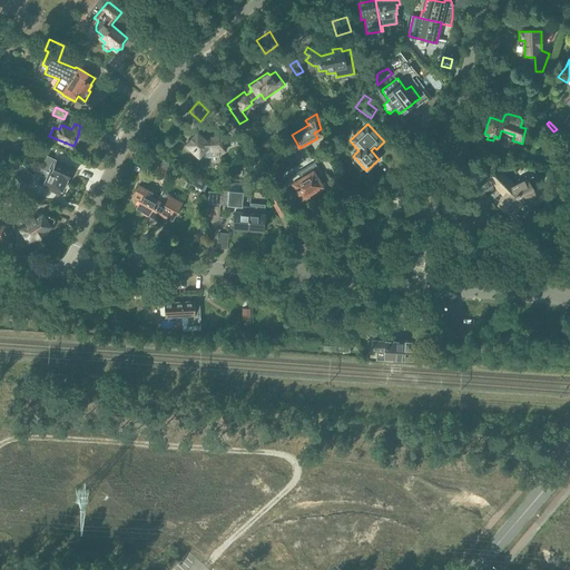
[(228,134),(235,141),(244,135),(237,126),(228,134)]
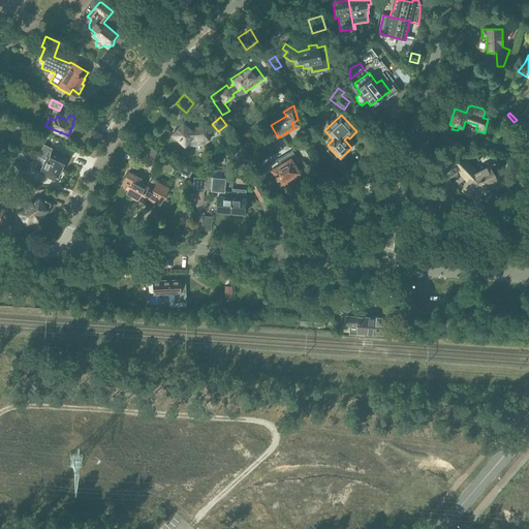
[(185,145),(188,142),(209,139),(207,125),(186,126),(182,123),(181,122),(172,133),(174,135),(185,145)]
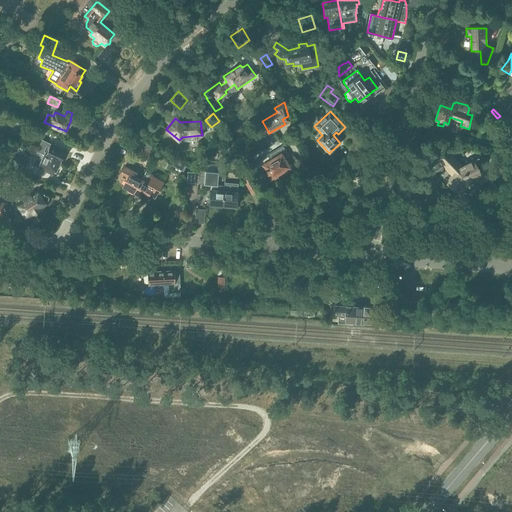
[(18,121),(16,126),(42,138),(44,134),(45,132),(19,120),(18,121)]
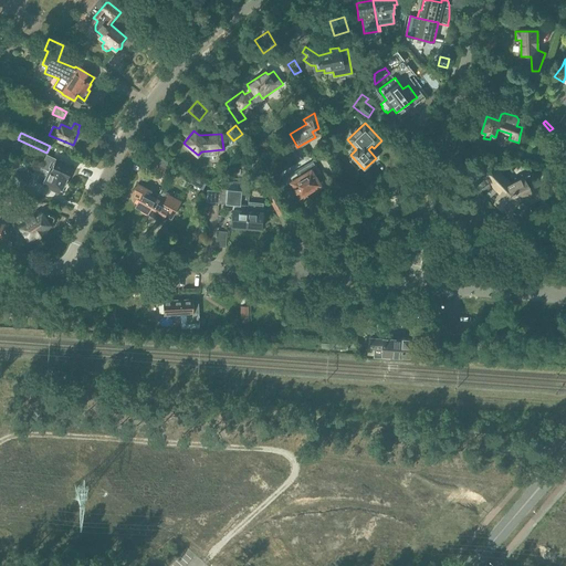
[(307,165),(281,179),(292,198),(297,195),(299,197),(301,196),(302,197),(306,194),(306,192),(318,185),(317,184),(318,181),(316,177),(314,177),(314,176),(320,173),(313,160),(303,144),(297,147),(307,165)]
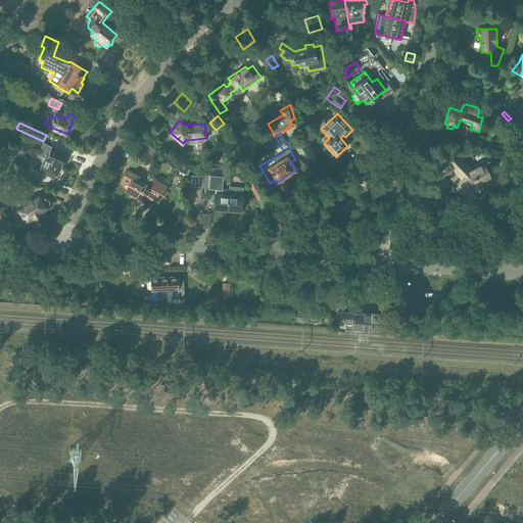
[(43,143),(38,154),(62,165),(64,160),(65,160),(66,157),(66,156),(67,154),(57,150),(57,149),(55,147),(54,148),(47,145),(43,143)]
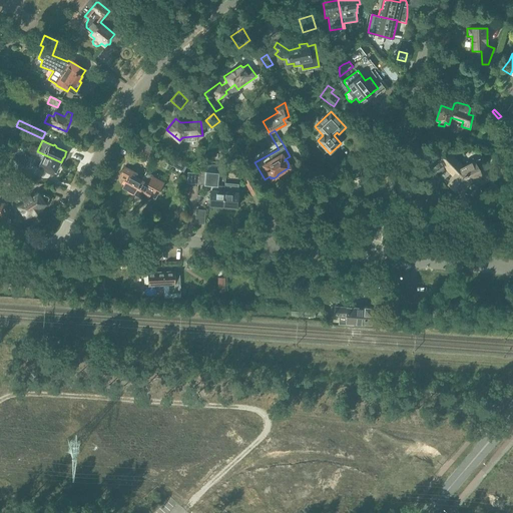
[(140,155),(149,160),(154,150),(145,145),(140,155)]
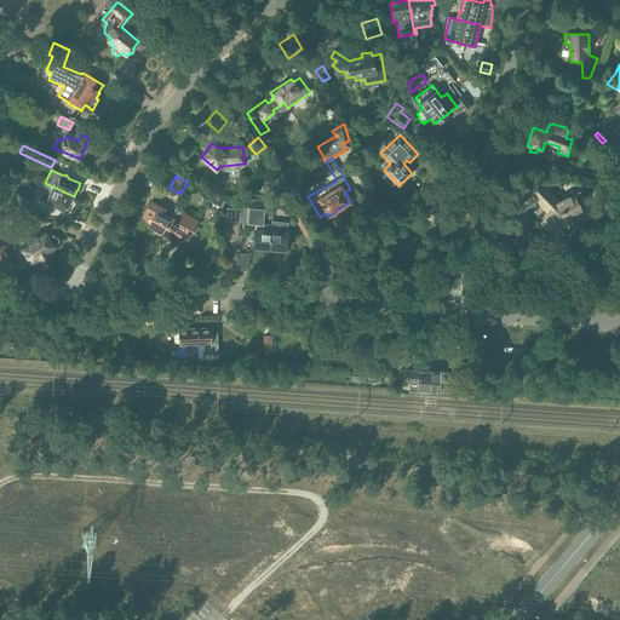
[(42,182),(40,188),(41,188),(47,191),(44,200),(47,201),(47,202),(50,204),(50,205),(53,207),(53,206),(65,212),(67,208),(68,208),(69,205),(69,204),(72,197),(73,197),(74,196),(45,183),(42,182)]
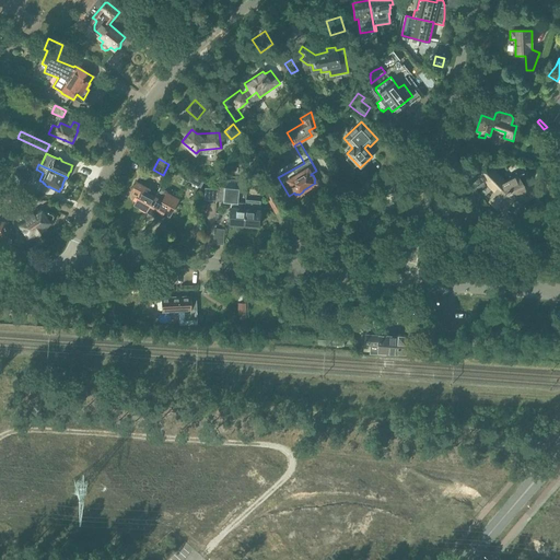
[(489,166),(479,176),(494,193),(489,202),(502,210),(509,198),(523,191),(516,177),(504,183),(489,166)]
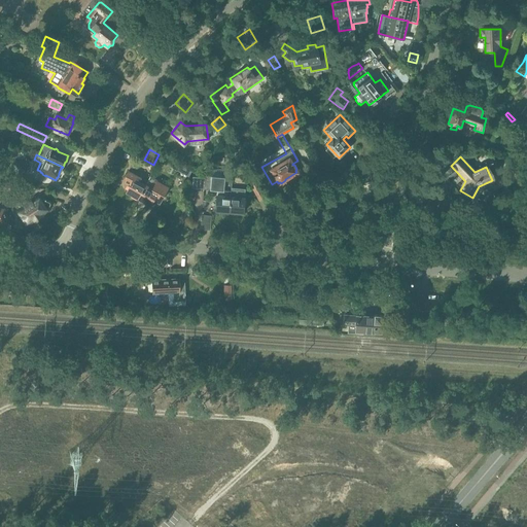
[(18,167),(15,171),(27,176),(30,169),(19,164),(18,167)]
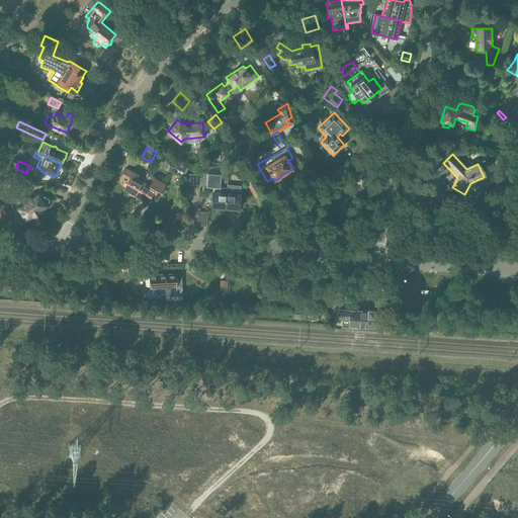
[(136,195),(145,178),(125,168),(120,177),(127,181),(123,188),(136,195)]
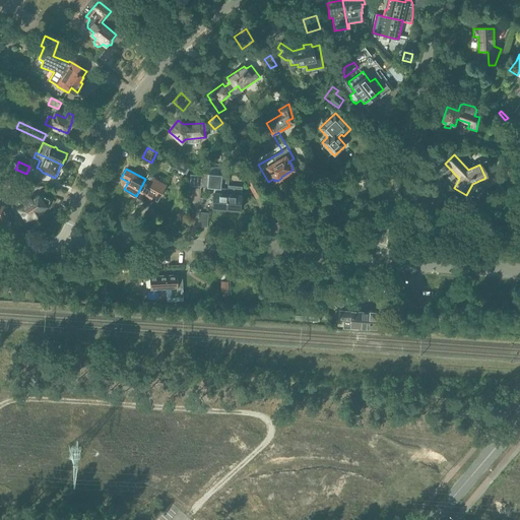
[(204,175),(202,175),(201,186),(215,187),(213,207),(226,208),(229,188),(221,187),(222,174),(205,173),(204,175)]
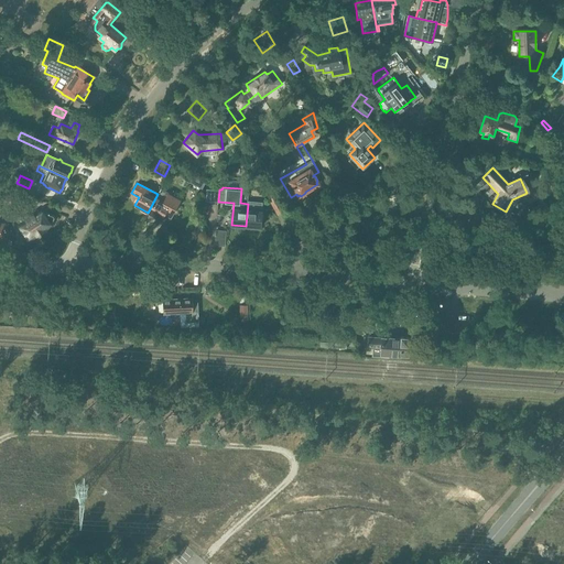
[(218,202),(219,190),(207,188),(206,201),(218,202)]
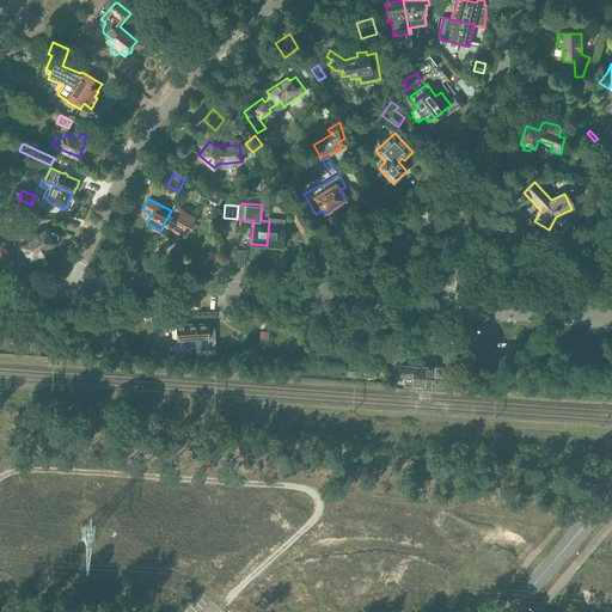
[(173,206),(171,210),(160,231),(175,238),(177,232),(184,236),(195,216),(173,206)]
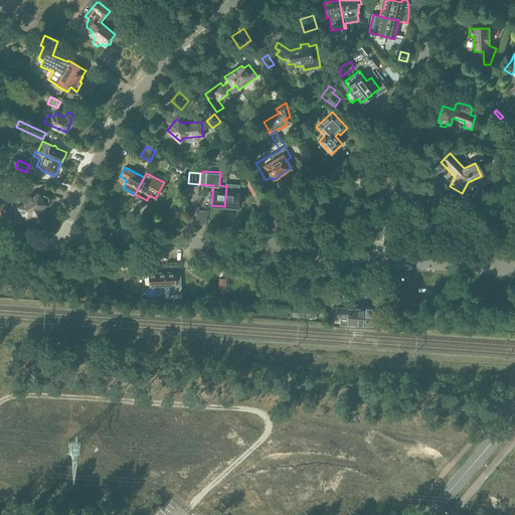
[(253,184),(248,175),(242,178),(247,188),(253,184)]
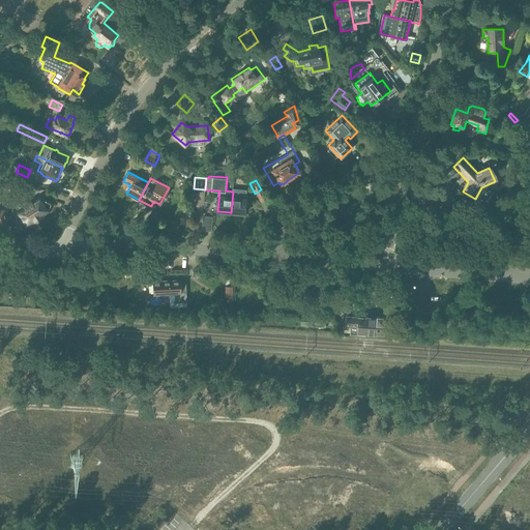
[(17,188),(25,200),(29,197),(24,187),(17,187),(17,188)]
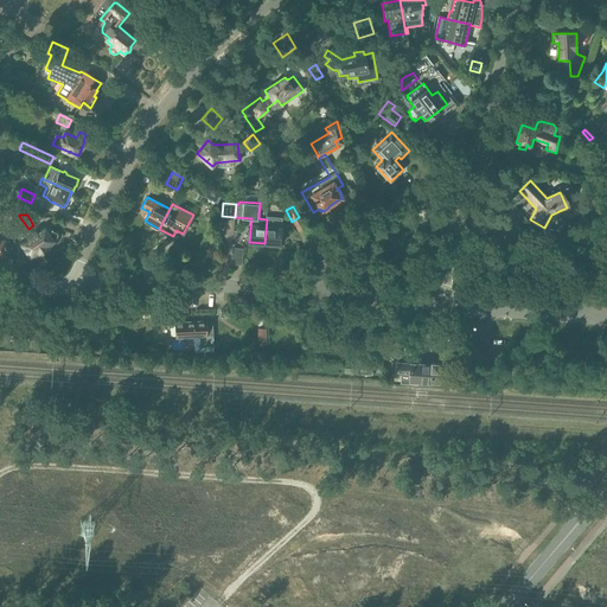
[(19,216),(17,216),(16,232),(23,232),(24,234),(29,229),(19,216)]
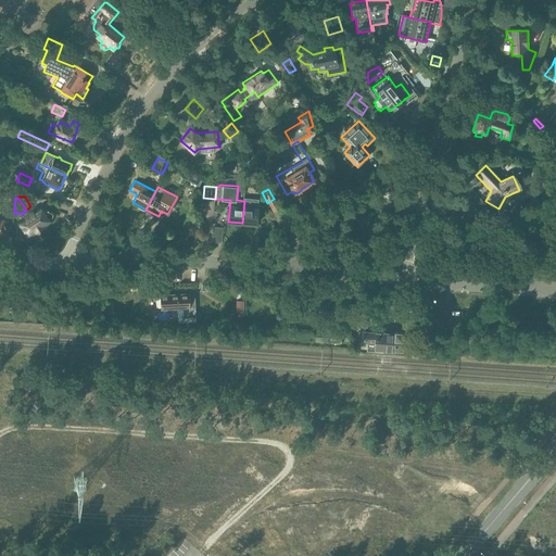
[(244,201),(242,223),(256,225),(260,199),(244,198),(244,201)]
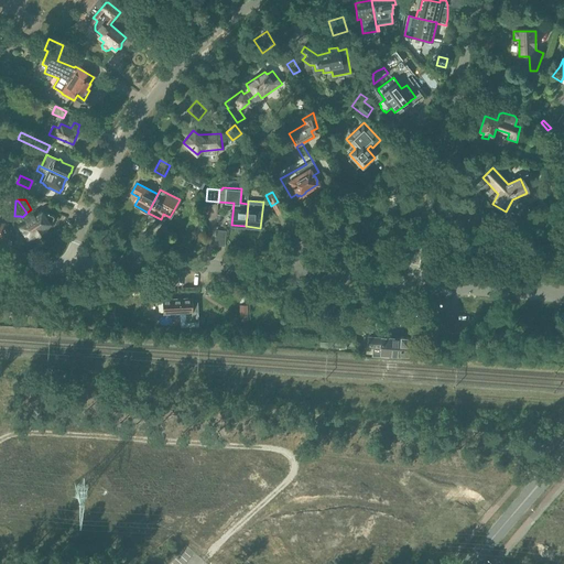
[(53,215),(41,212),(41,210),(30,217),(40,232),(44,229),(45,230),(49,228),(49,227),(51,225),(53,219),(54,217),(53,215)]
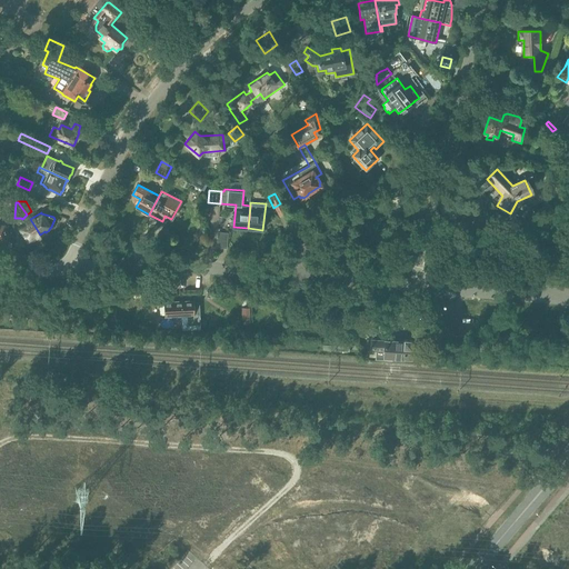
[(40,235),(30,219),(19,227),(20,230),(20,231),(20,232),(22,232),(29,242),(31,241),(32,241),(35,240),(35,238),(40,235)]
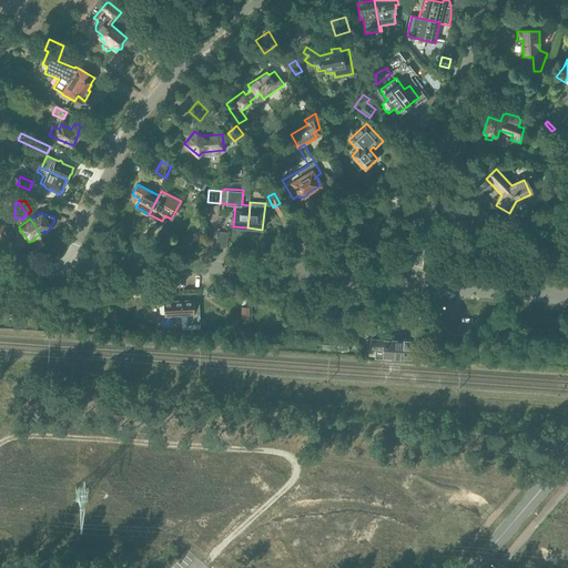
[(193,301),(164,302),(165,316),(188,315),(189,324),(196,324),(200,324),(199,318),(199,315),(199,303),(193,303),(193,301)]
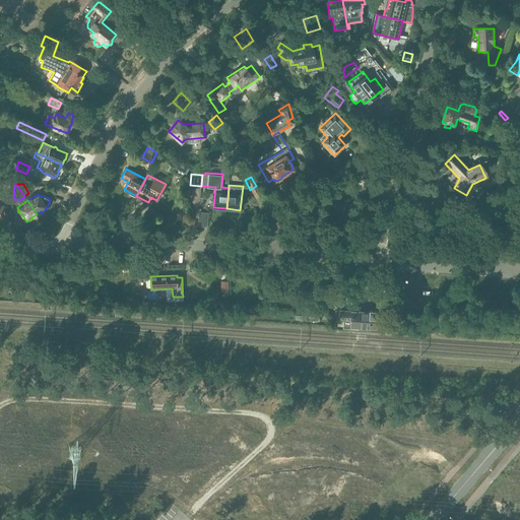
[(229,303),(229,290),(220,290),(221,303),(229,303)]
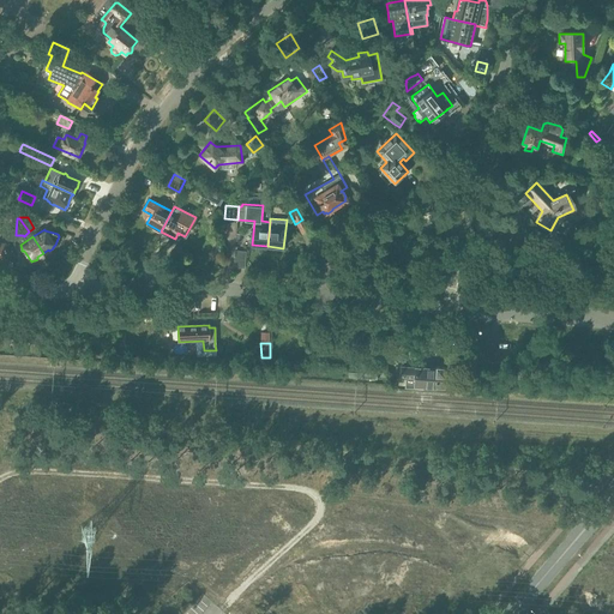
[(402,367),(401,378),(405,379),(405,387),(423,389),(423,386),(444,387),(445,367),(437,367),(437,369),(423,368),(416,368),(402,367)]
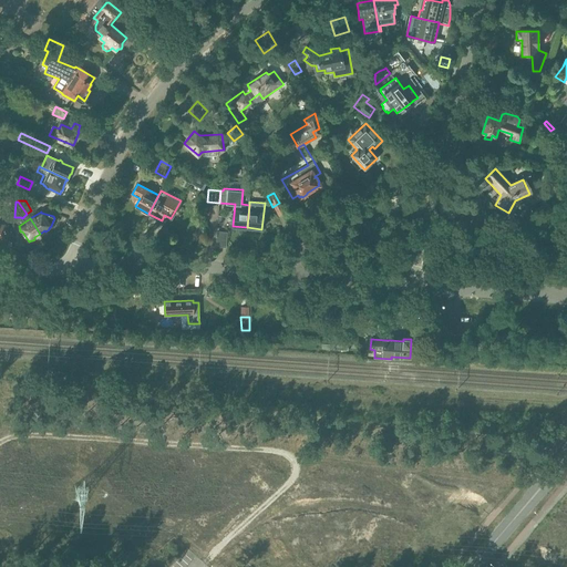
[(507,455),(512,460),(521,450),(516,445),(515,446),(508,441),(502,447),(508,454),(507,455)]
